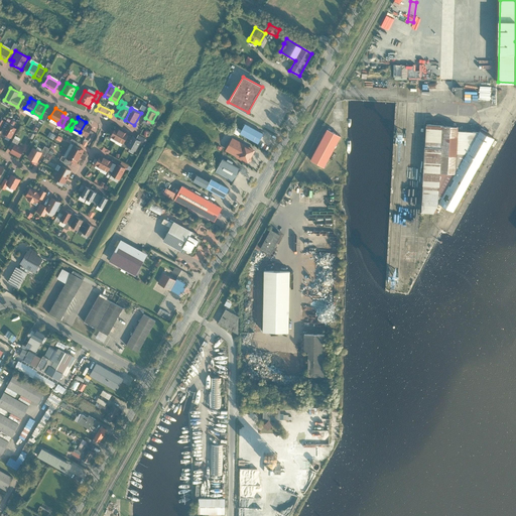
[(87,136),(90,130),(93,126),(86,122),(80,132),(87,136)]
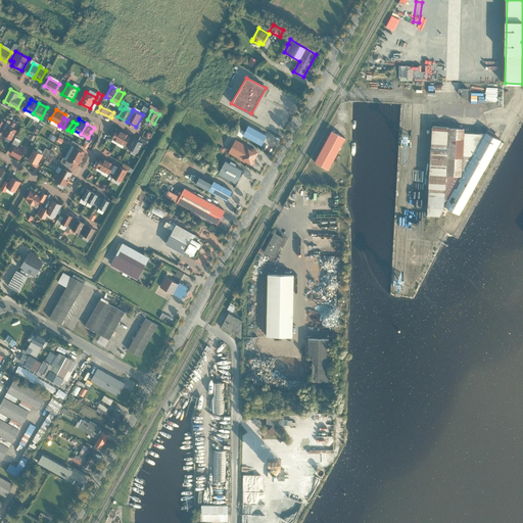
[(11,140),(17,130),(8,125),(3,135),(11,140)]
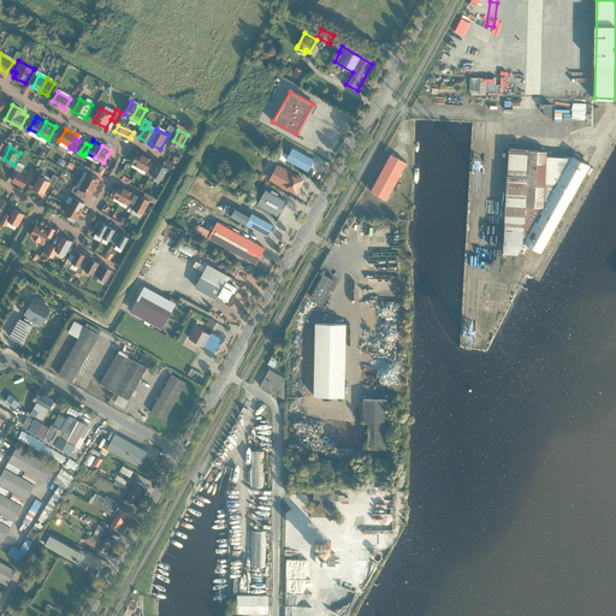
[(314,159),(292,147),(286,159),(308,171),(314,159)]
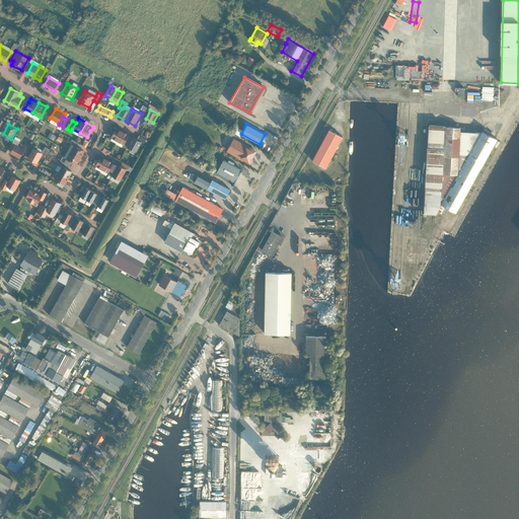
[(462,127),(431,126),(426,214),(442,214),(446,207),(457,213),(499,139),(484,131),(484,133),(462,132),(462,127)]
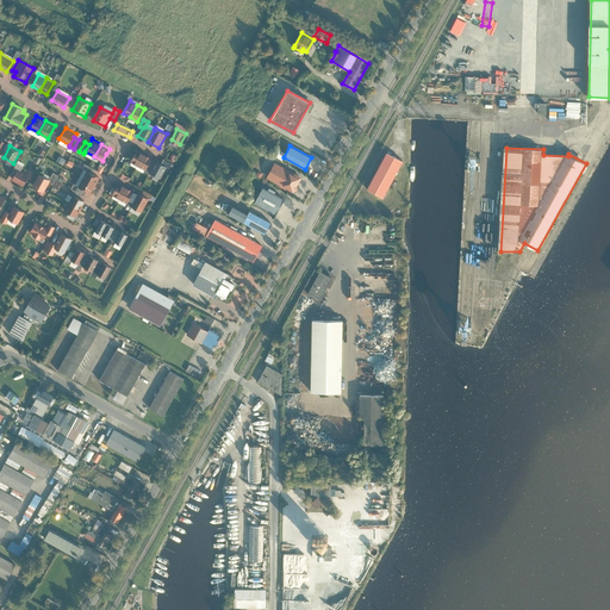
[(138,166),(145,154),(138,149),(131,161),(138,166)]
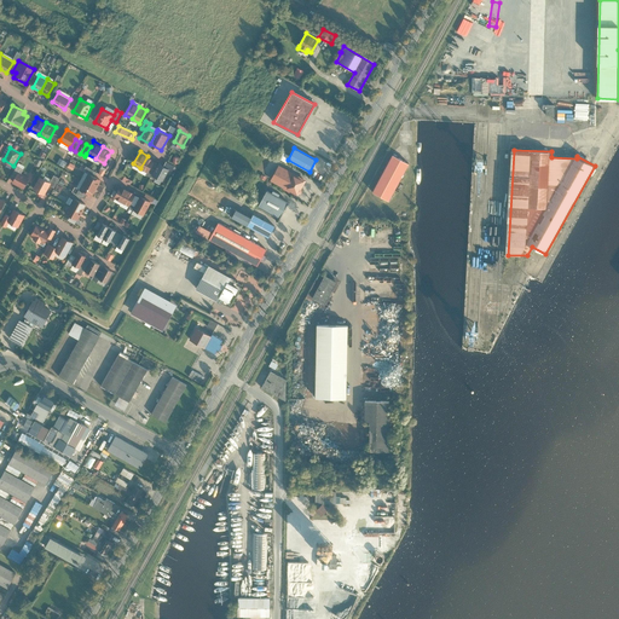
[(387,200),(408,163),(393,155),(372,192),(387,200)]
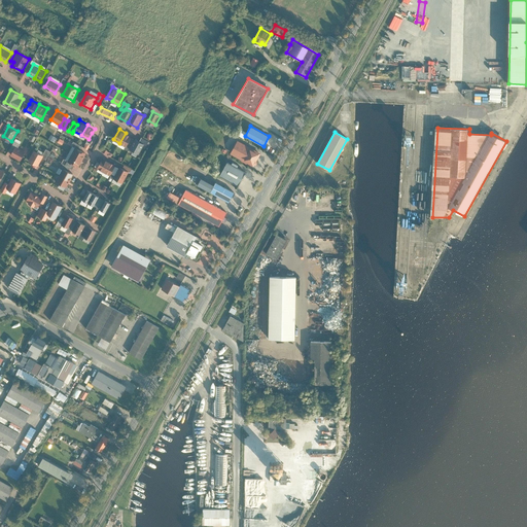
[(126,146),(132,136),(126,133),(119,143),(126,146)]
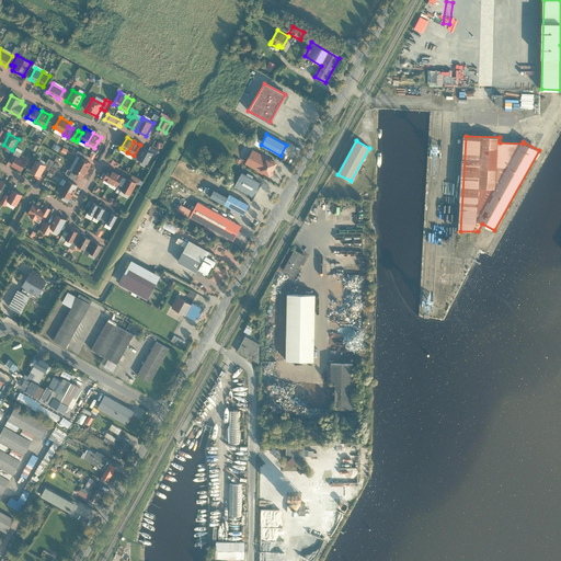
[(149,164),(155,153),(144,148),(138,158),(149,164)]
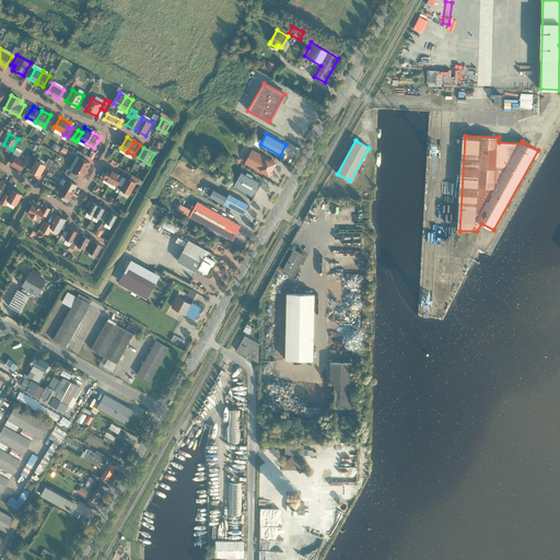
[(81,156),(85,160),(88,155),(79,150),(77,154),(81,156)]
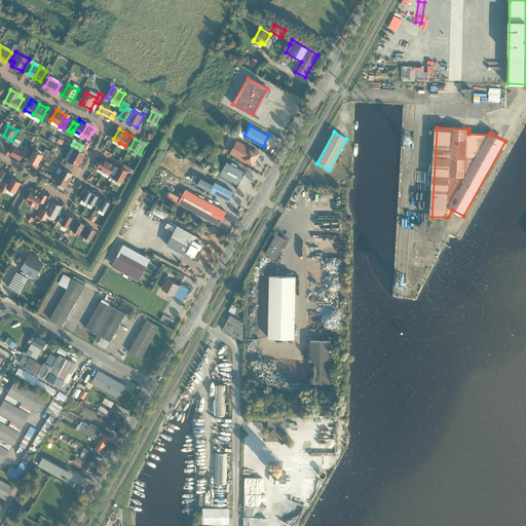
[(261,153),(237,141),(230,153),(253,166),(261,153)]
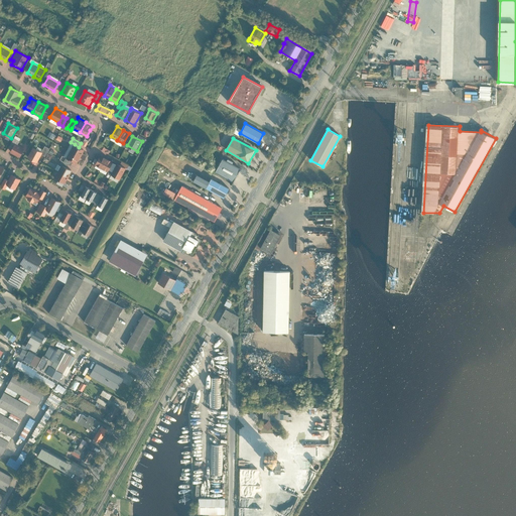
[(19,156),(24,148),(15,143),(10,151),(19,156)]
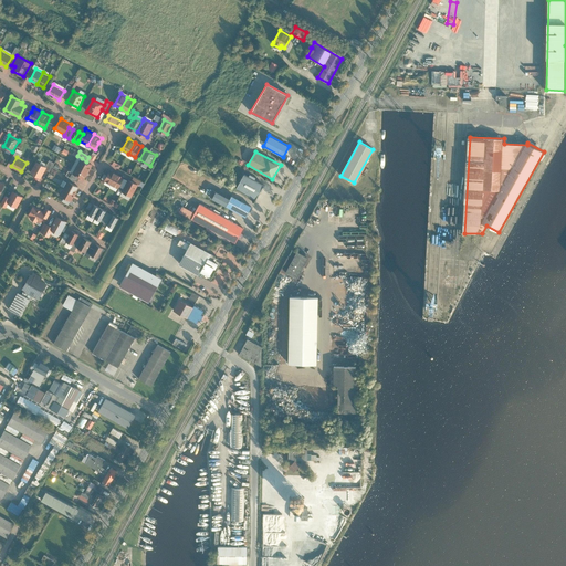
[(88,173),(93,164),(86,161),(82,158),(77,166),(88,173)]
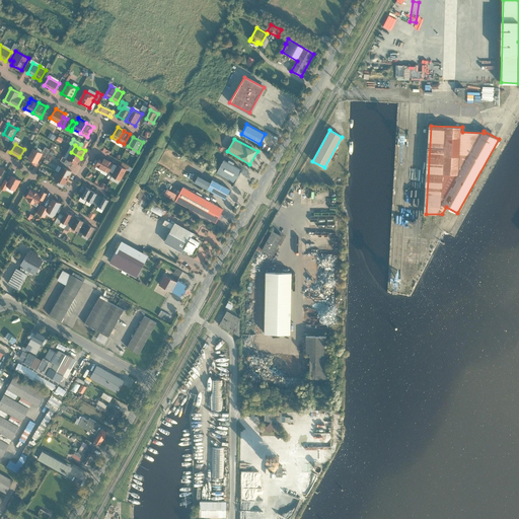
[(34,148),(28,158),(38,163),(43,155),(46,157),(50,149),(46,147),(43,152),(34,148)]
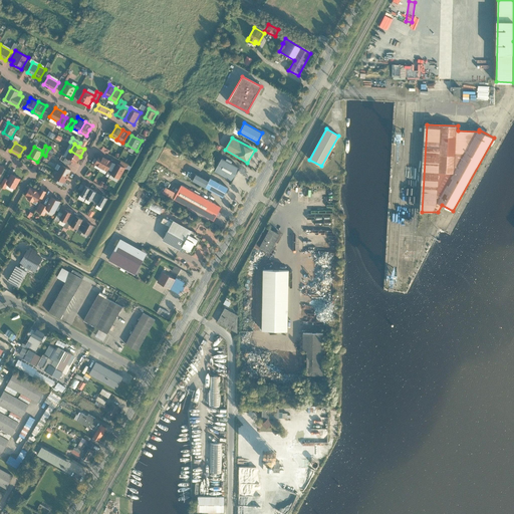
[(51,148),(49,152),(50,152),(46,157),(49,159),(55,150),(51,148)]
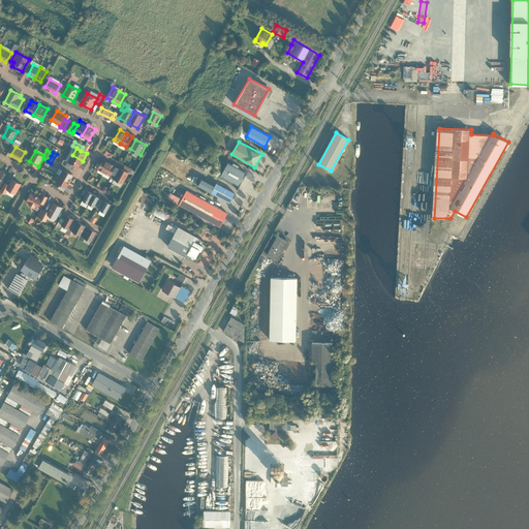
[(83,161),(72,155),(68,162),(73,164),(79,167),(83,161)]
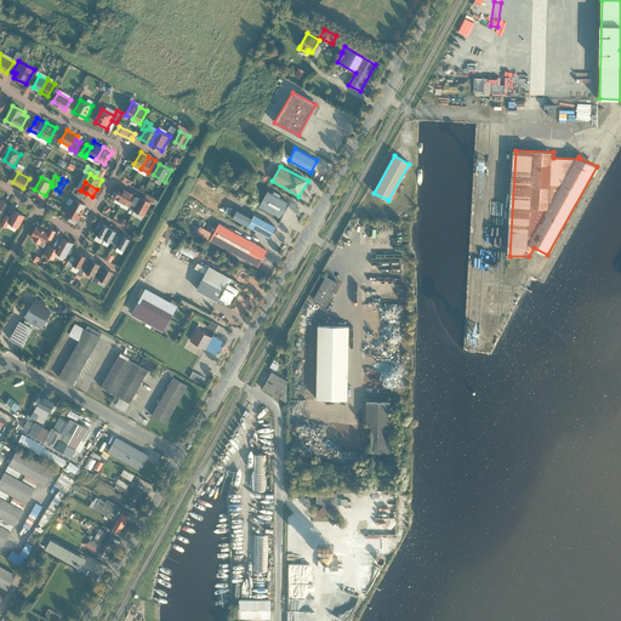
[(123,203),(130,191),(121,186),(115,199),(123,203)]
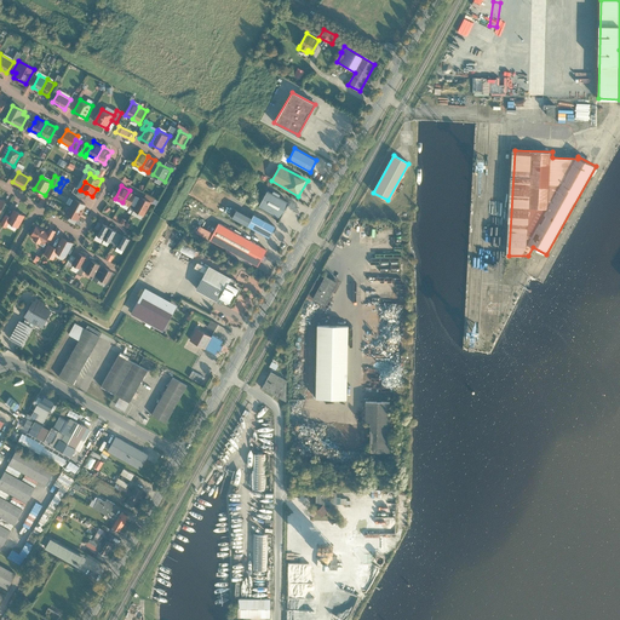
[(75,187),(73,191),(82,197),(84,197),(86,193),(80,190),(75,187)]
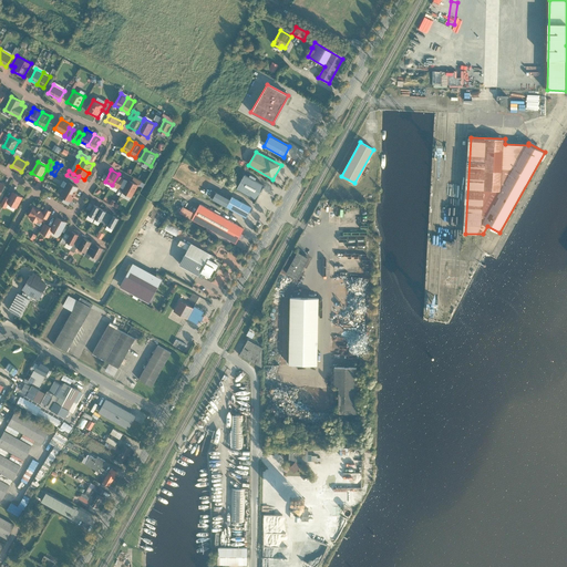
[(119,188),(125,177),(119,174),(112,185),(119,188)]
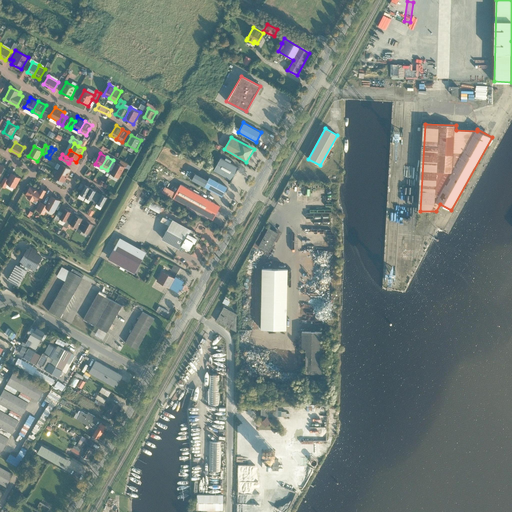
[(238,167),(221,158),(213,171),(231,181),(238,167)]
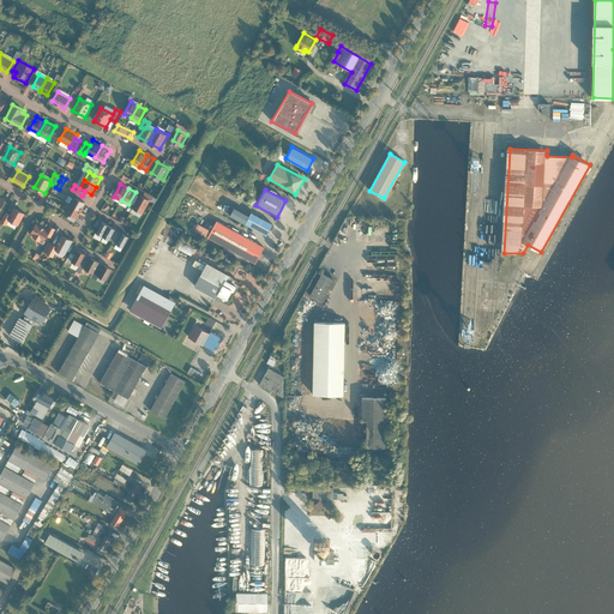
[(144,214),(151,200),(140,194),(133,208),(144,214)]
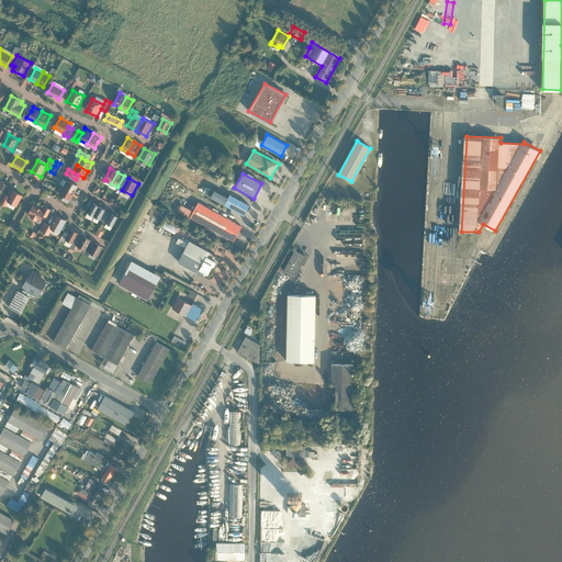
[(64,187),(75,193),(79,186),(72,182),(67,179),(64,187)]
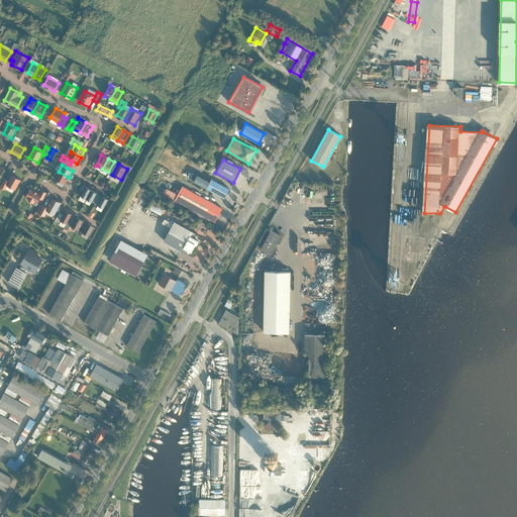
[(69,178),(59,172),(55,179),(59,181),(65,184),(69,178)]
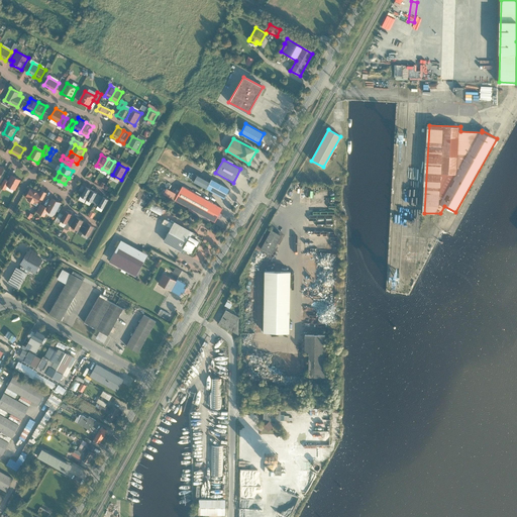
[(16,190),(22,181),(13,176),(10,181),(6,179),(1,187),(6,190),(9,186),(16,190)]
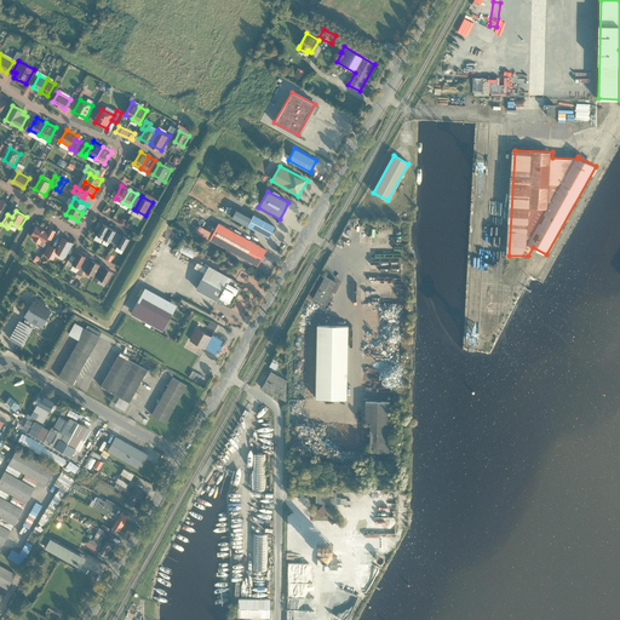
[(275,228),(254,216),(248,227),(269,239),(275,228)]
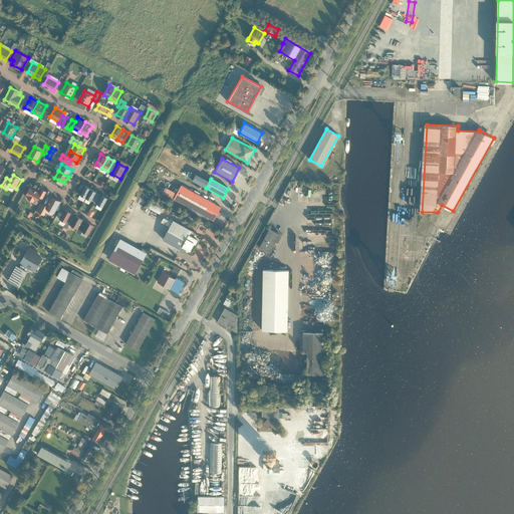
[(86,198),(91,189),(85,186),(80,195),(86,198)]
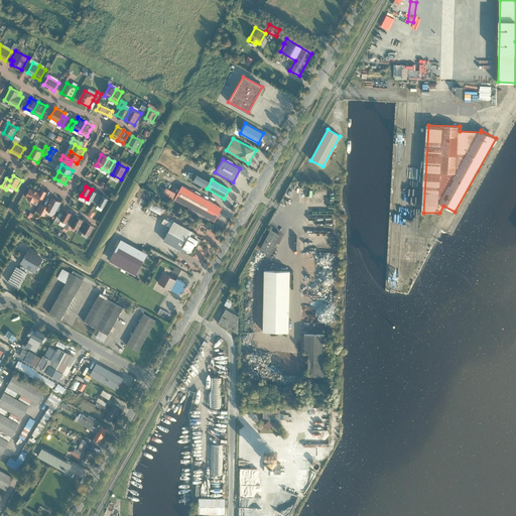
[(223,209),(182,186),(174,200),(215,222),(223,209)]
